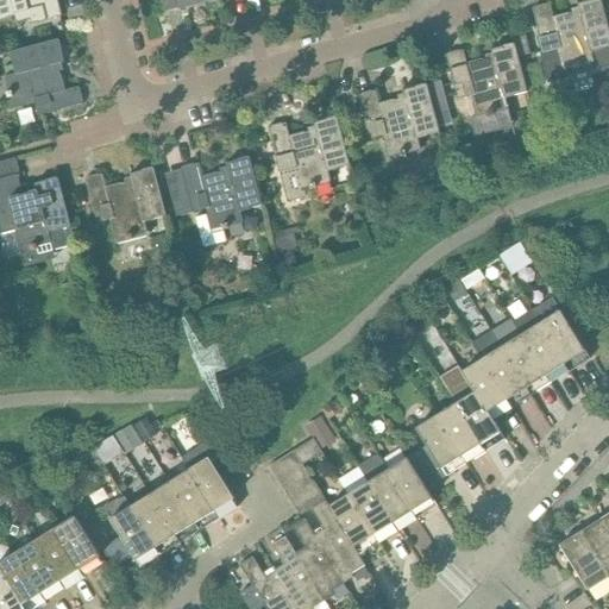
[(0,0),(0,19),(14,17),(16,23),(29,19),(31,25),(62,17),(58,2),(57,0),(0,0)]
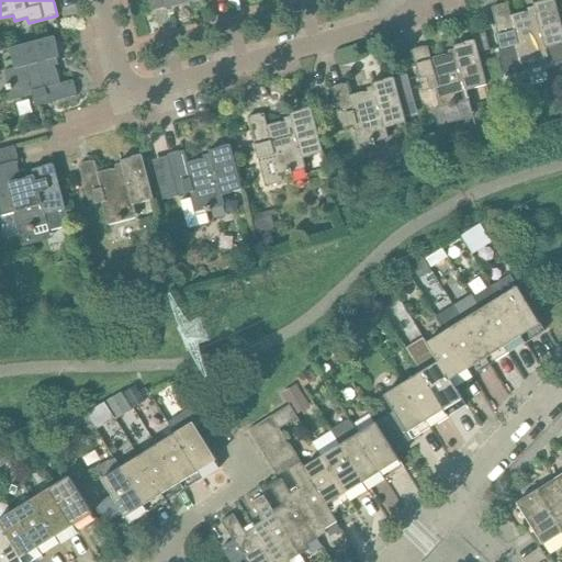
[(189,2),(188,0),(154,0),(157,10),(189,2)]
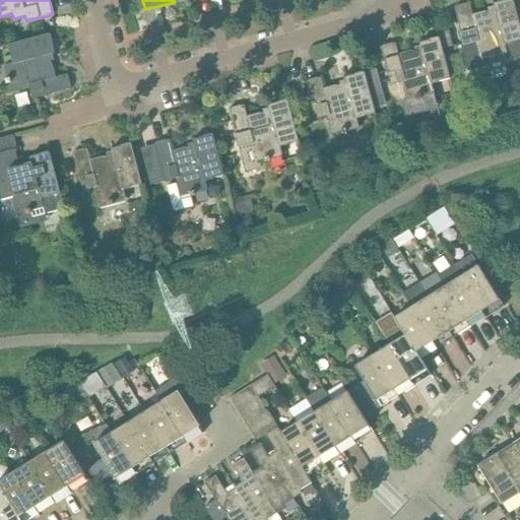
[(469,3),(454,7),(464,44),(462,45),(468,70),(483,66),(482,60),(507,54),(508,59),(519,56),(519,25),(513,0),(505,0),(494,3),(495,9),(472,15),(469,3)]
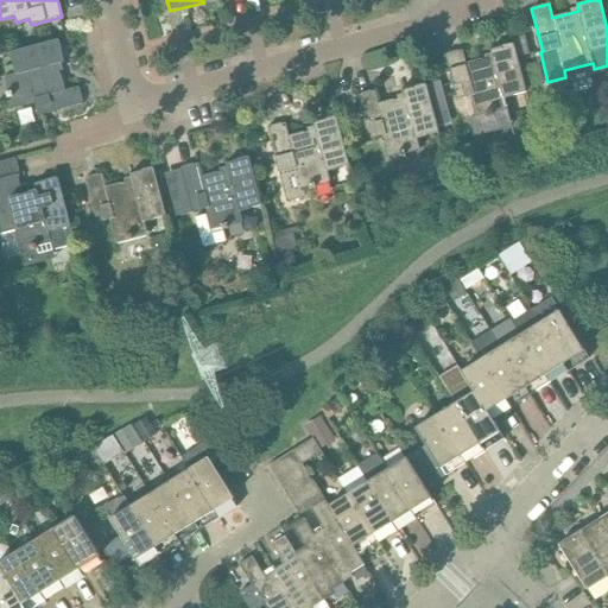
[(527,35),(513,38),(519,57),(532,54),(527,35)]
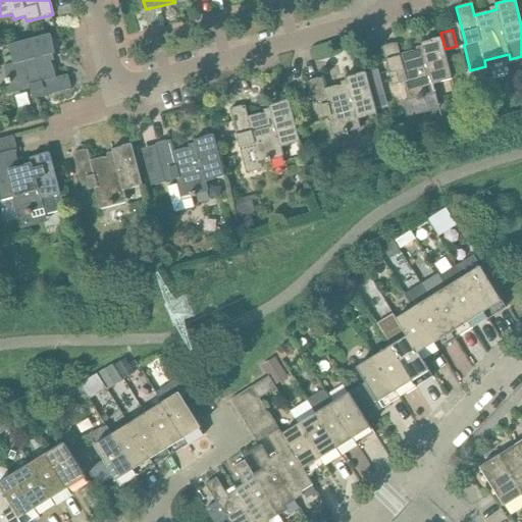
[(55,53),(50,34),(8,45),(13,63),(4,65),(11,93),(30,88),(33,99),(70,89),(67,74),(55,77),(49,55),(55,53)]
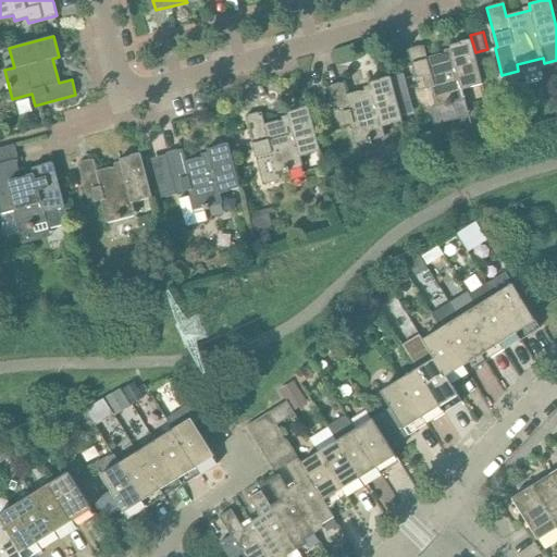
[(423,46),(408,50),(419,90),(431,87),(436,107),(465,99),(462,89),(482,84),(471,40),(449,46),(452,52),(426,59),(423,46)]
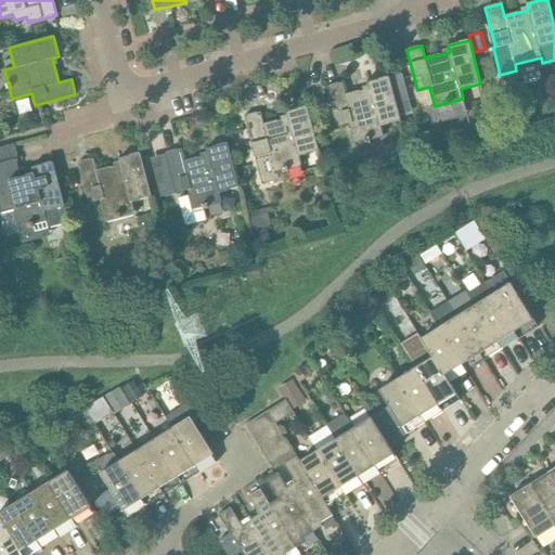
[(400,76),(390,78),(394,91),(403,88),(400,76)]
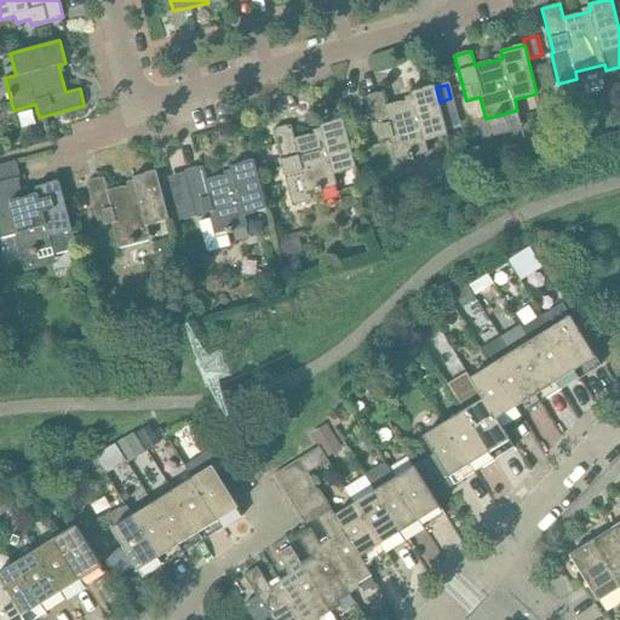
[(425,141),(447,135),(435,86),(411,92),(413,99),(386,107),(382,92),(365,97),(377,142),(390,138),(396,160),(428,151),(425,141)]
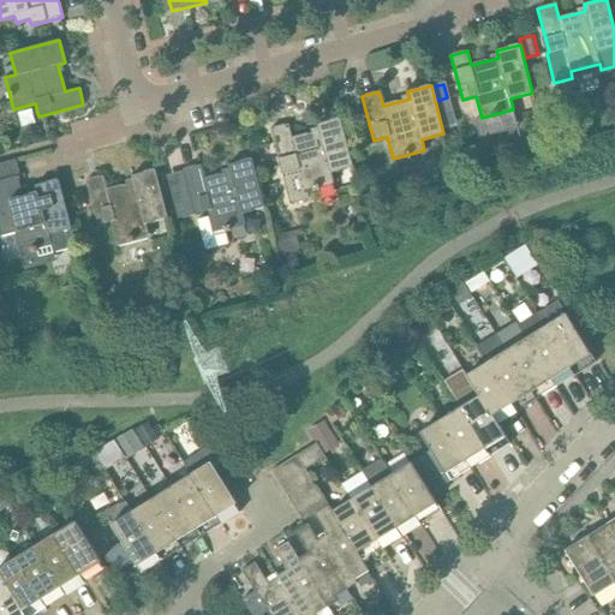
[(288,124),(272,129),(291,203),(309,198),(306,191),(334,184),(332,172),(353,167),(340,118),(317,124),(318,131),(292,138),(288,124)]
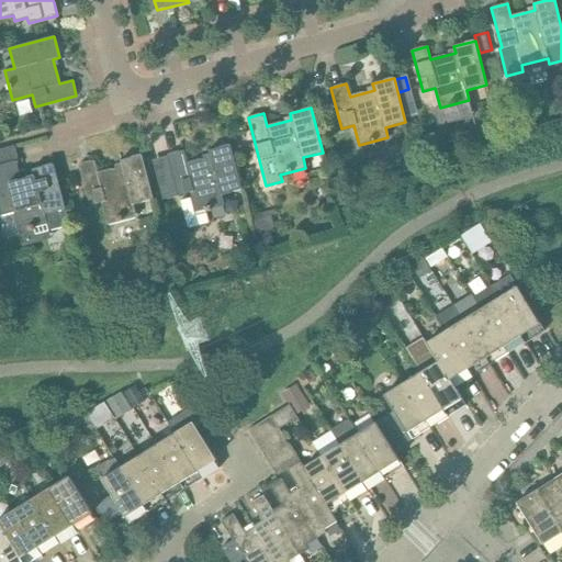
[(222,194),(242,190),(231,145),(209,150),(211,157),(186,164),(182,150),(167,155),(178,197),(186,194),(186,193),(190,192),(191,198),(180,201),(188,228),(209,223),(205,210),(224,205),(222,194)]
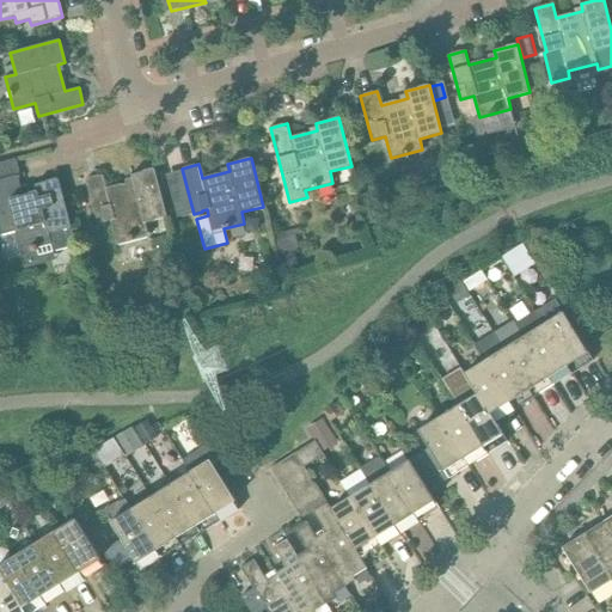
[(14,159),(0,163),(0,230),(1,234),(14,231),(20,252),(31,250),(31,252),(37,251),(37,249),(50,245),(53,252),(75,246),(59,179),(35,185),(37,193),(22,196),(17,177),(19,176),(14,159)]
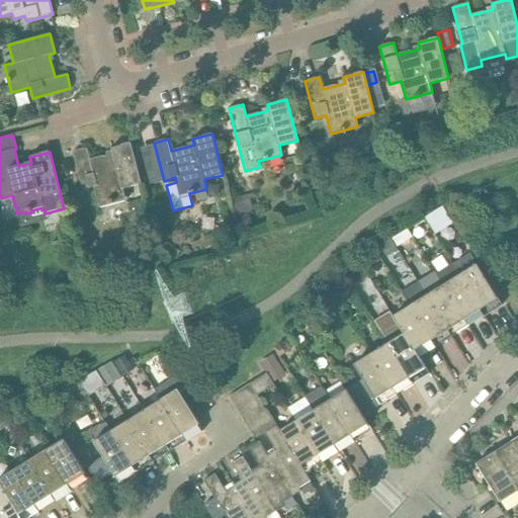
[(87,148),(73,152),(83,189),(94,187),(98,205),(125,198),(123,188),(142,184),(131,143),(111,148),(112,154),(90,160),(87,148)]
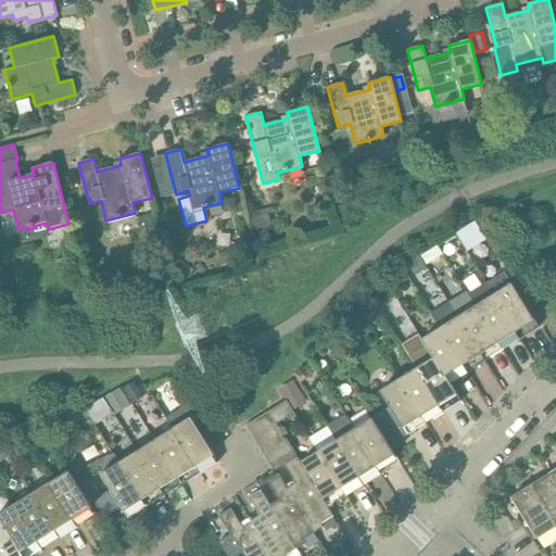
[(267,212),(251,215),(254,228),(270,225),(267,212)]
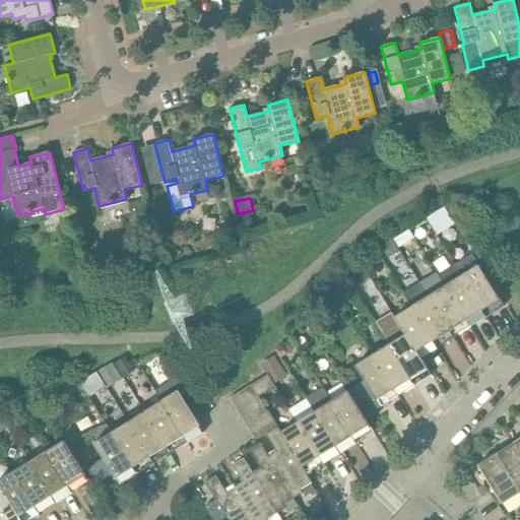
[(451,220),(443,207),(426,218),(433,231),(451,220)]
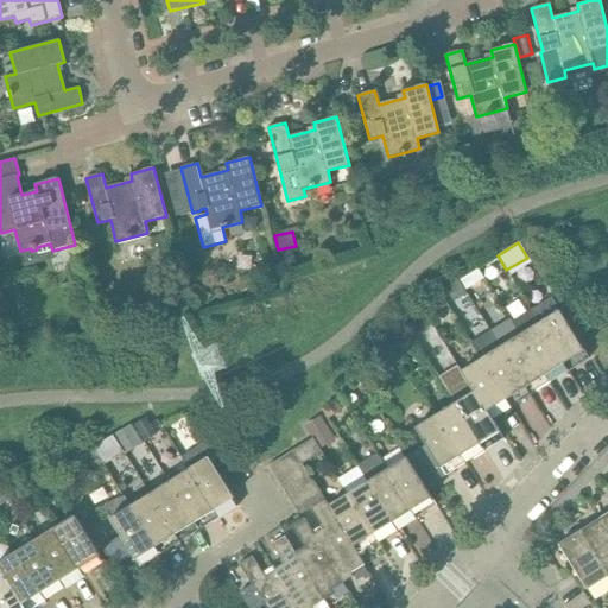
[(551,296),(531,309),(539,323),(567,367),(574,363),(576,367),(589,359),(559,310),(551,296)]
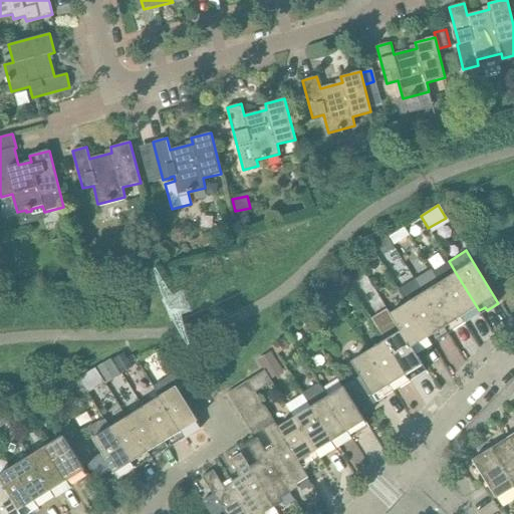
[(432,271),(439,283),(461,316),(466,313),(470,320),(481,313),(479,310),(456,273),(449,261),(432,271)]
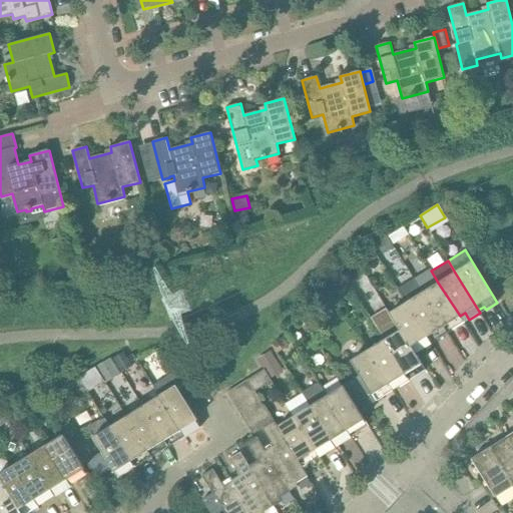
[(353,268),(342,275),(346,280),(348,284),(365,275),(358,265),(353,268)]
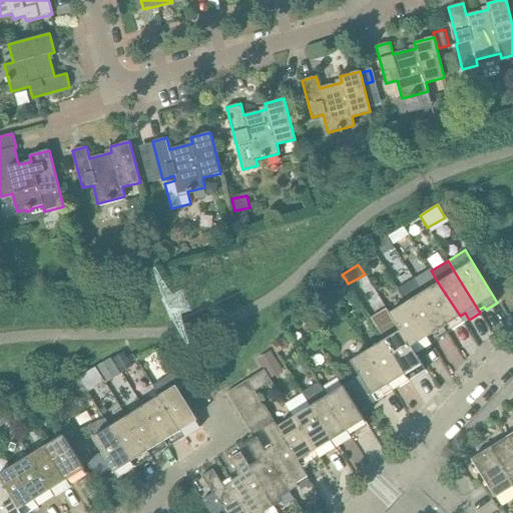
[(460,316),(438,283),(422,293),(443,326),(449,323),(453,330),(464,323),(460,316)]
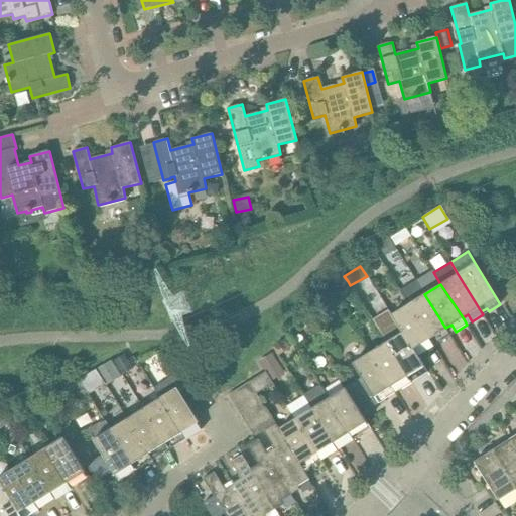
[(424,294),(408,304),(429,338),(434,335),(439,342),(450,335),(445,328),(424,294)]
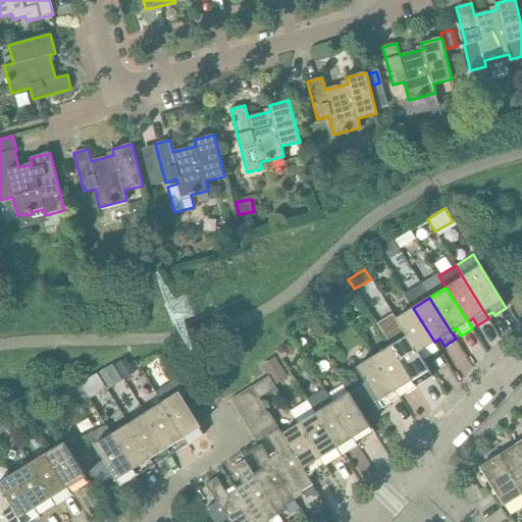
[(438,349),(434,342),(413,308),(396,319),(399,325),(406,336),(407,335),(417,353),(418,352),(423,349),(427,356),(438,349)]
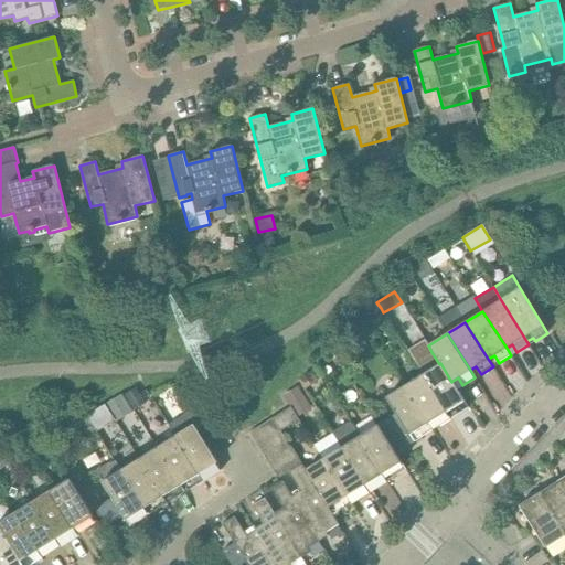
[(415,363),(414,363),(422,375),(449,419),(450,418),(446,412),(451,407),(456,415),(468,407),(464,401),(465,400),(452,381),(451,382),(440,363),(439,364),(432,352),(415,363)]
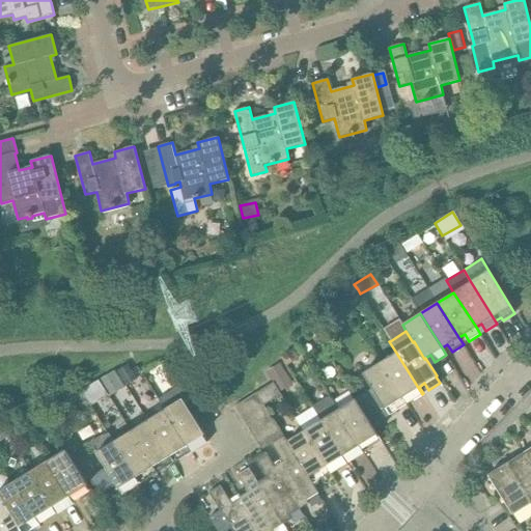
[(292,351),(281,358),(286,366),(298,360),(292,351)]
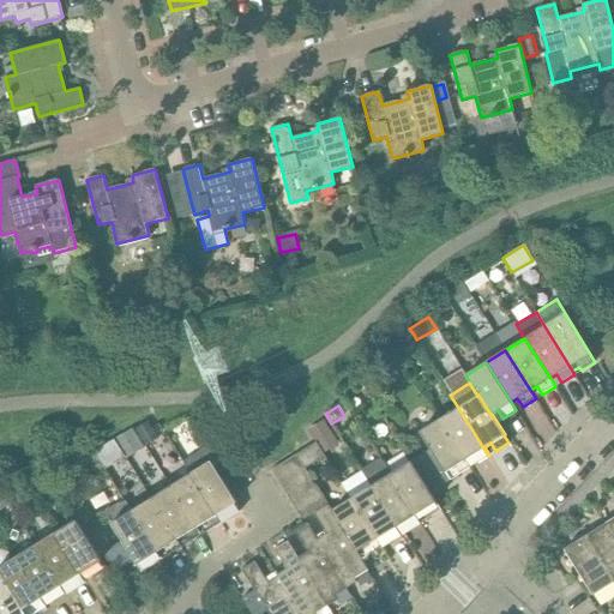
[(476,463),(488,456),(458,408),(439,419),(469,468),(470,468),(465,459),(471,455),(476,463)]
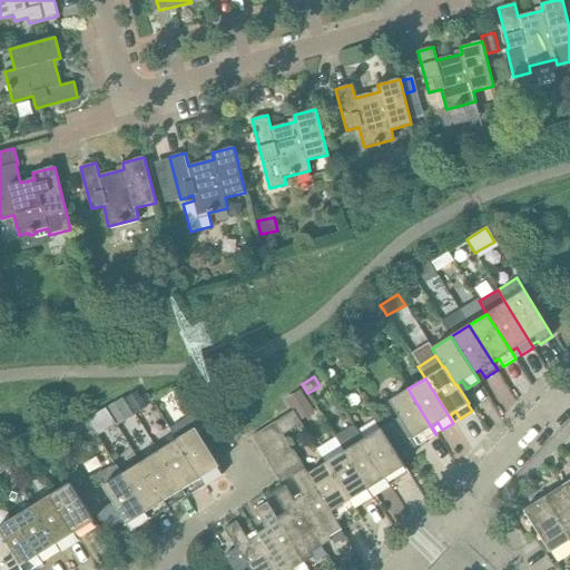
[(190,385),(175,394),(182,406),(197,396),(190,385)]
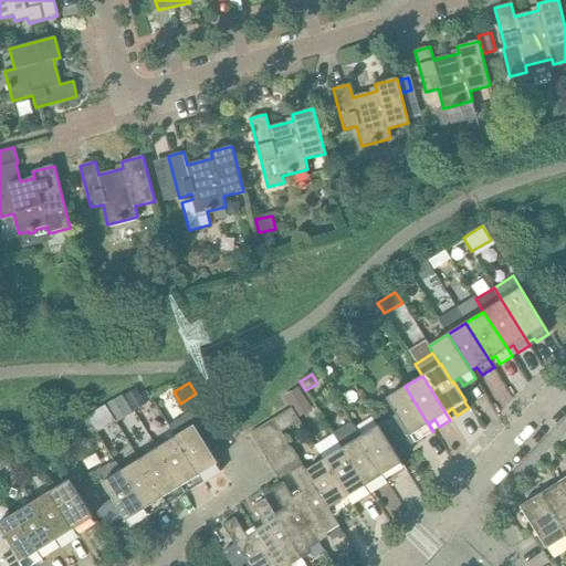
[(379,425),(397,453),(432,431),(405,386),(386,398),(396,415),(379,425)]
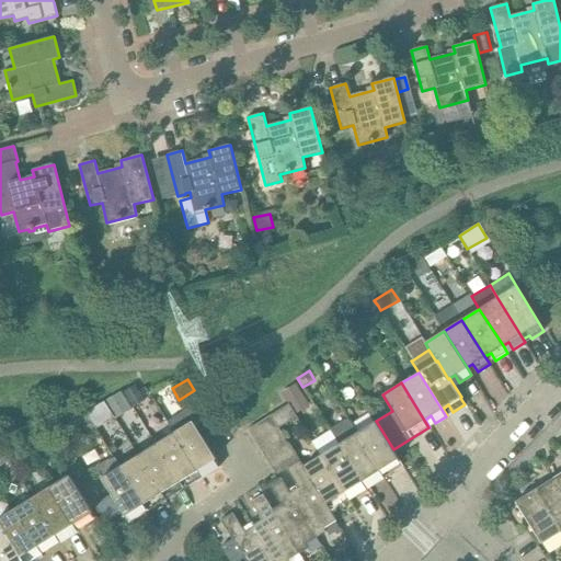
[(296,386),(283,393),(288,403),(301,396),(296,386)]
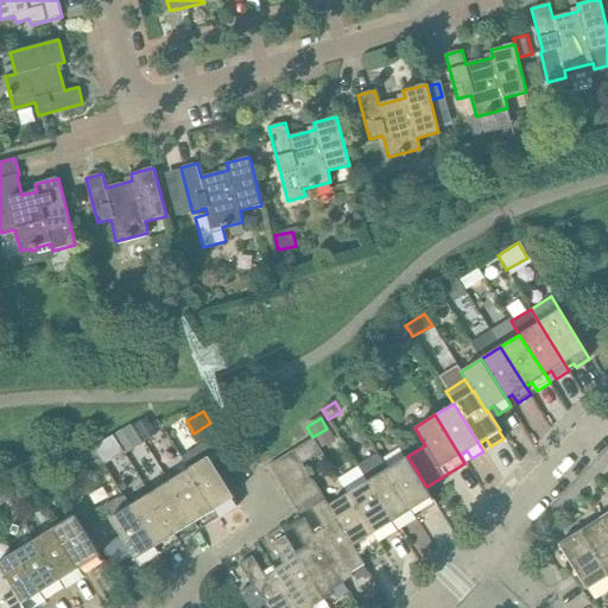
[(134,426),(141,438),(153,430),(147,419),(134,426)]
